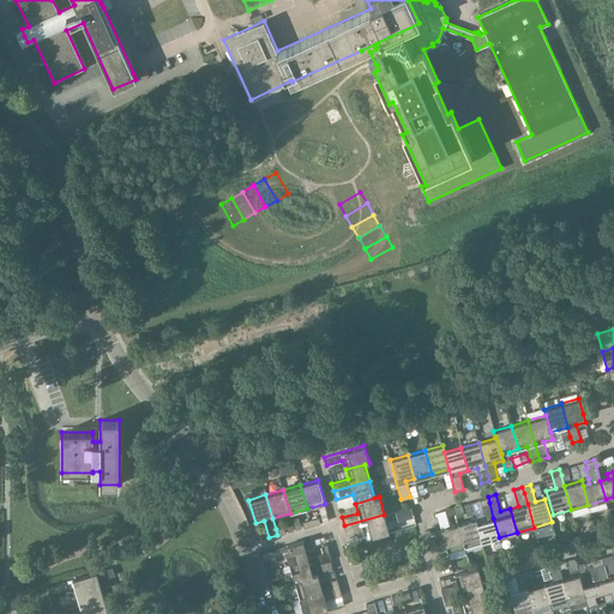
[(365,539),(389,531),(384,515),(344,525),(347,534),(362,529),(365,539)]
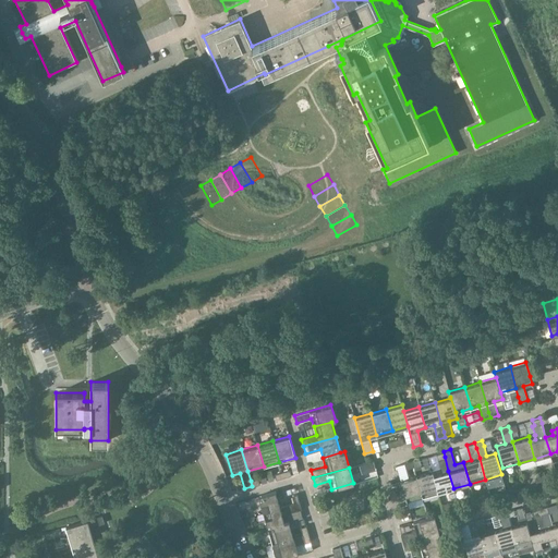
[(433,475),(434,475),(432,471),(416,475),(423,497),(438,493),(433,475)]
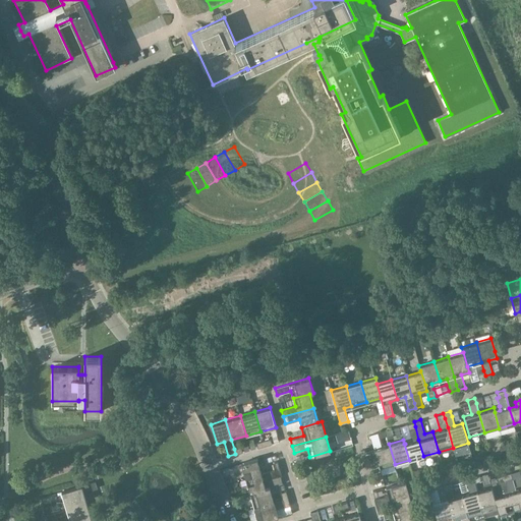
[(409,460),(423,456),(418,440),(405,444),(404,444),(409,460)]
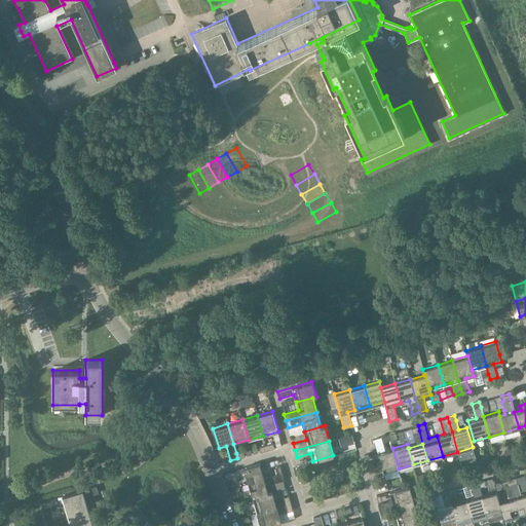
[(383,473),(399,468),(392,448),(377,452),(383,473)]
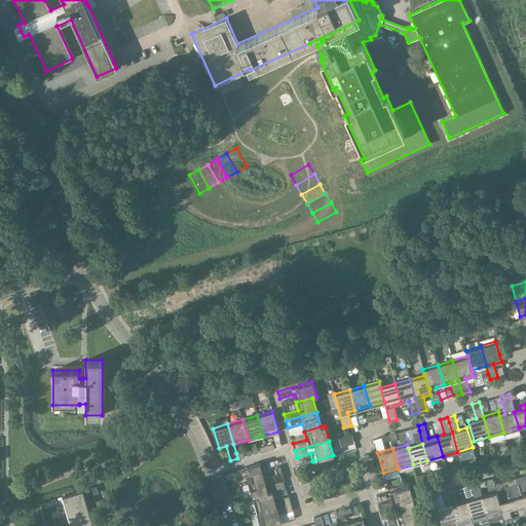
[(264,477),(260,463),(259,462),(243,467),(248,482),(264,477)]
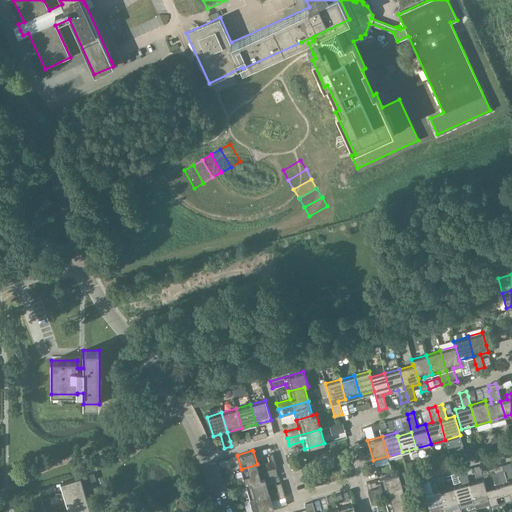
[(259,472),(276,467),(274,460),(269,461),(257,464),(241,469),(245,484),(261,479),(259,472)]
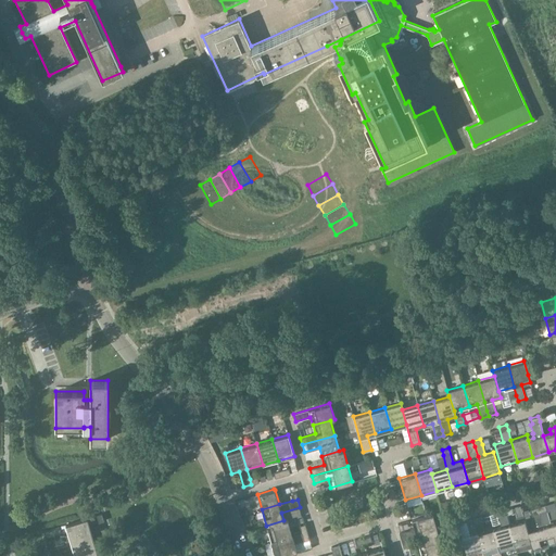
[(555,521),(551,523),(545,504),(538,506),(548,543),(555,540),(555,521)]
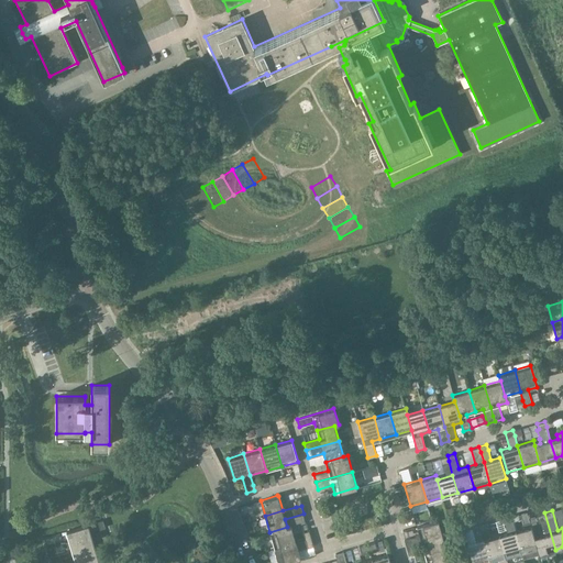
[(539,554),(555,550),(544,512),(537,515),(542,534),(534,537),(538,548),(537,548),(539,554)]
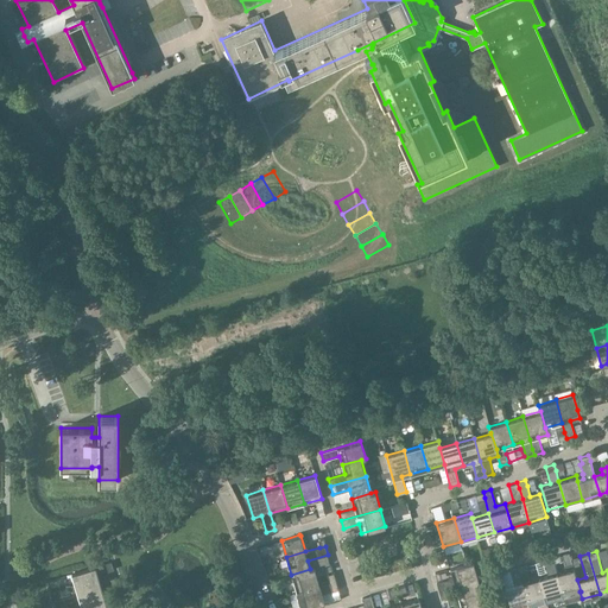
[(539,577),(546,601),(563,596),(556,572),(553,562),(553,563),(552,557),(544,559),(545,565),(548,575),(539,577)]
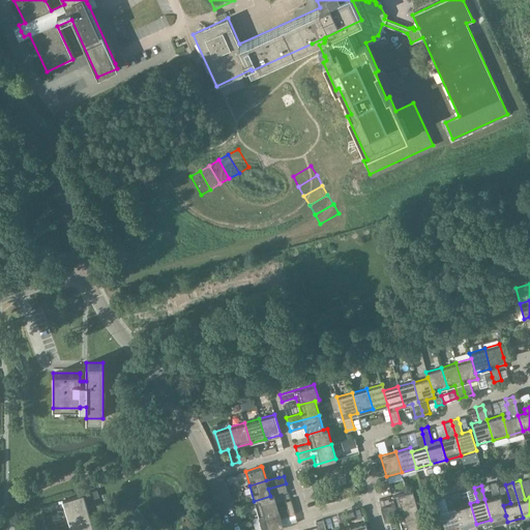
[(417,505),(413,490),(392,496),(394,503),(380,507),(382,514),(387,513),(396,510),(417,505)]
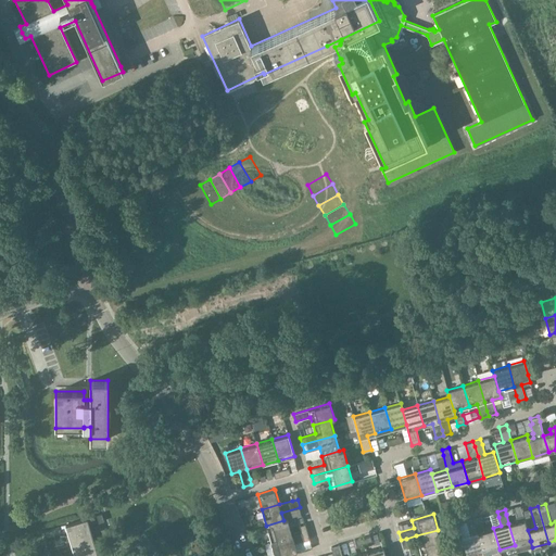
[(90,528),(87,519),(87,518),(66,525),(68,534),(90,528)]
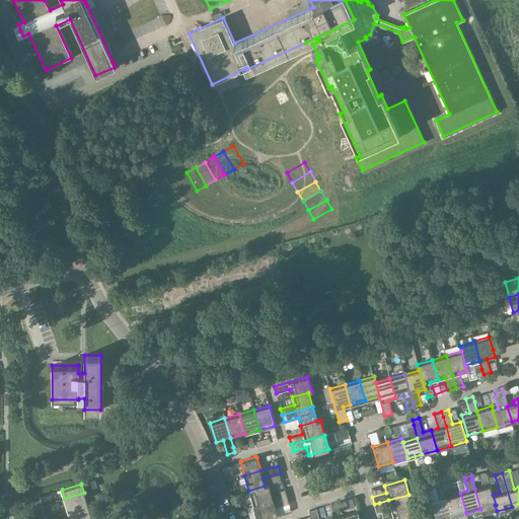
[(446,497),(443,489),(441,484),(435,486),(438,499),(431,501),(435,518),(444,518),(451,517),(446,497)]
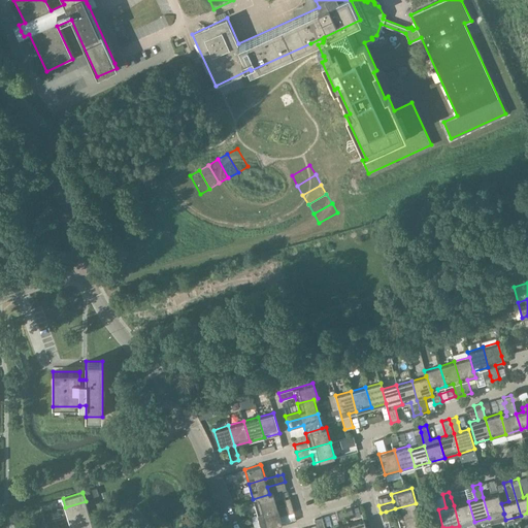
[(257,514),(277,507),(273,493),(269,494),(253,499),(257,514)]
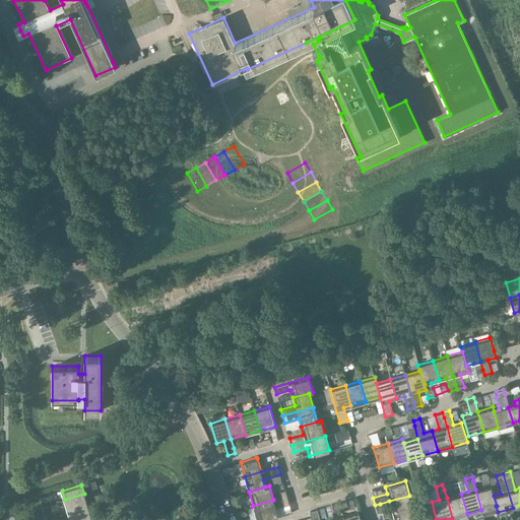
[(497,506),(494,496),(491,485),(475,490),(481,510),(496,506),(497,506)]
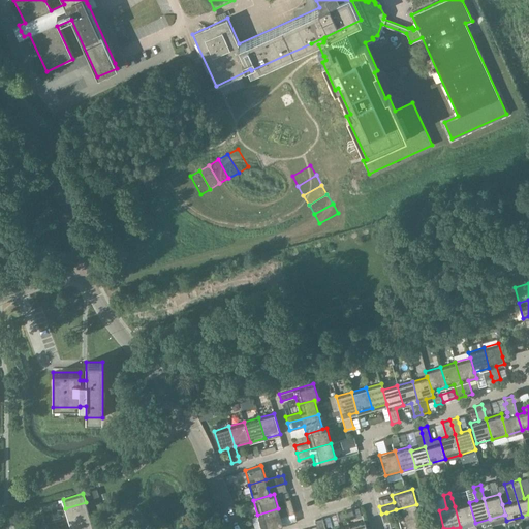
[(68,517),(88,510),(86,502),(65,508),(68,517)]
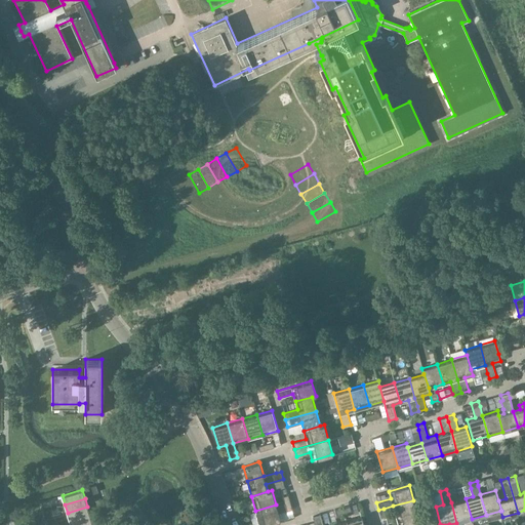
[(456,523),(472,519),(466,498),(451,502),(456,523)]
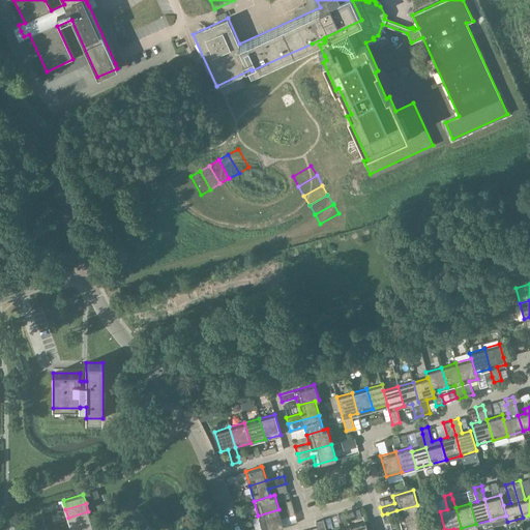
[(253,504),(244,505),(246,516),(254,514),(253,504)]
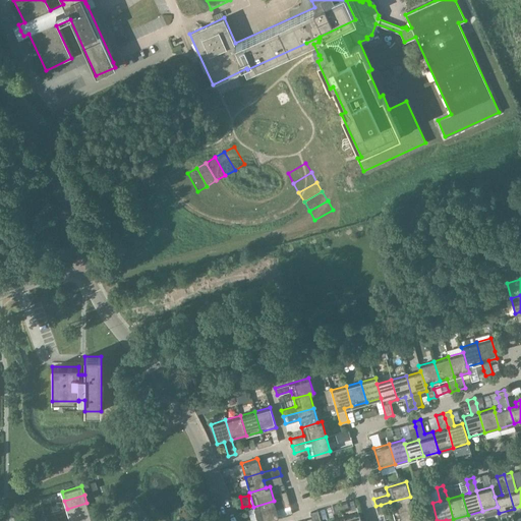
[(394,517),(410,513),(414,511),(410,497),(390,502),(394,517)]
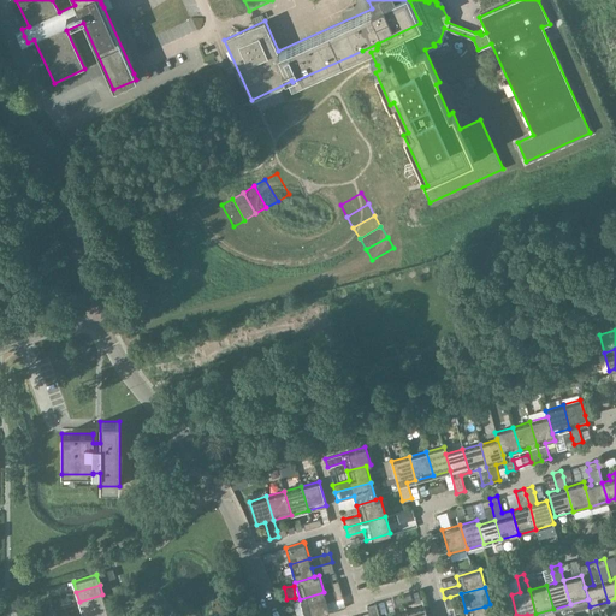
[(308,615),(329,610),(326,600),(337,598),(335,590),(300,599),(304,615),(308,615)]
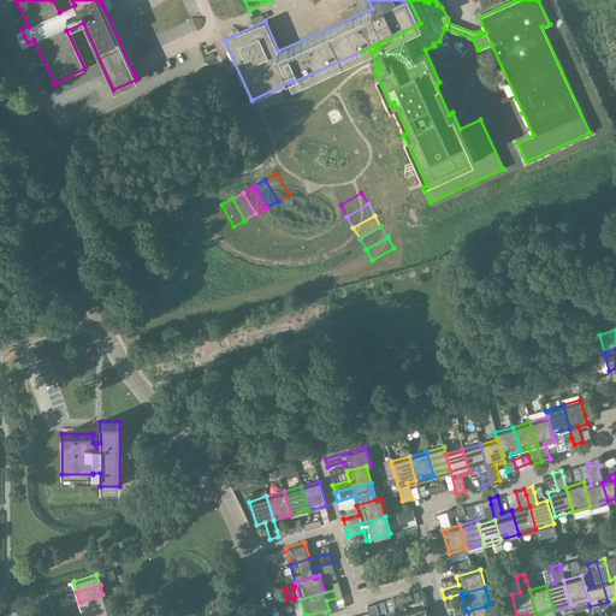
[(82,612),(106,605),(102,594),(80,602),(82,612)]
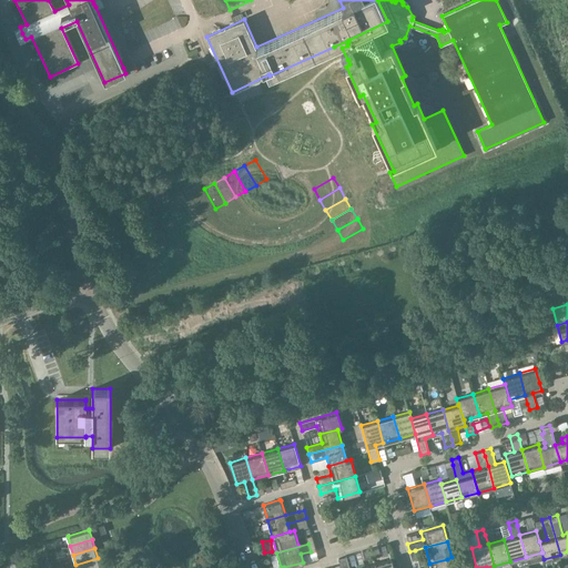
[(350,567),(346,556),(338,558),(341,567),(350,567)]
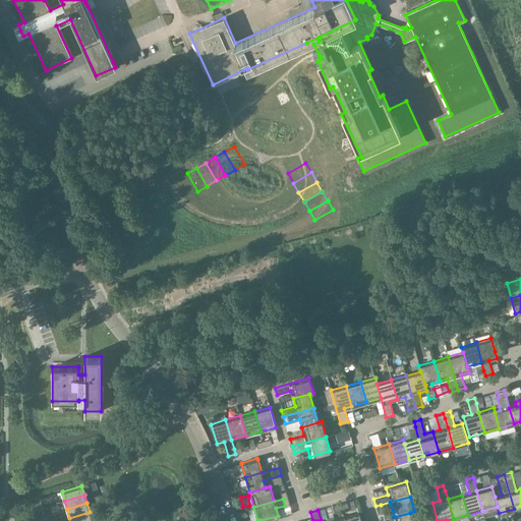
[(70,520),(91,520),(93,520),(90,512),(69,518),(70,520)]
